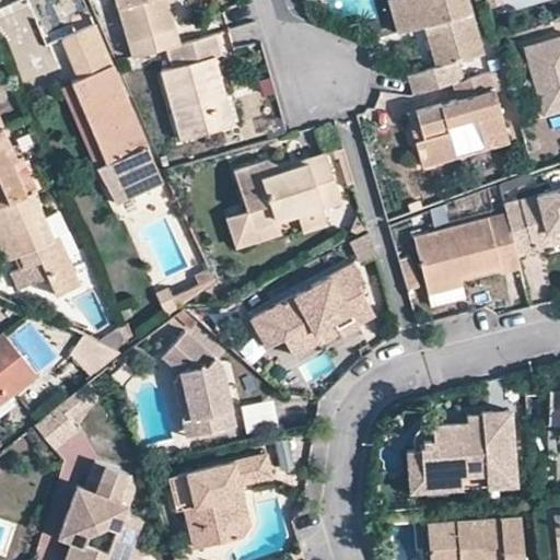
[(164,178),(155,160),(84,0),(27,0),(47,45),(65,37),(78,67),(90,62),(93,71),(72,80),(108,161),(101,163),(108,184),(117,200),(164,178)]
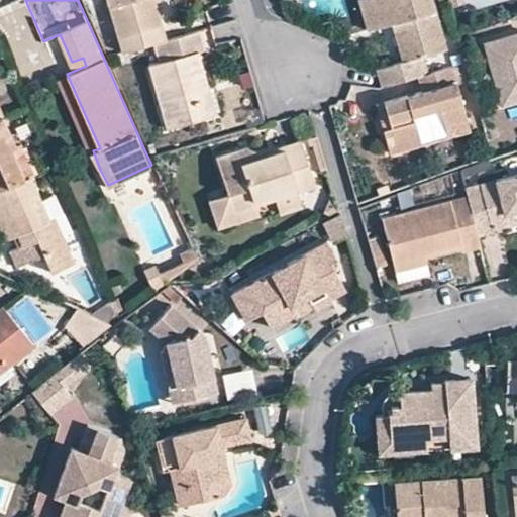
[(165,40),(154,3),(152,0),(105,0),(121,53),(157,43),(165,40)]
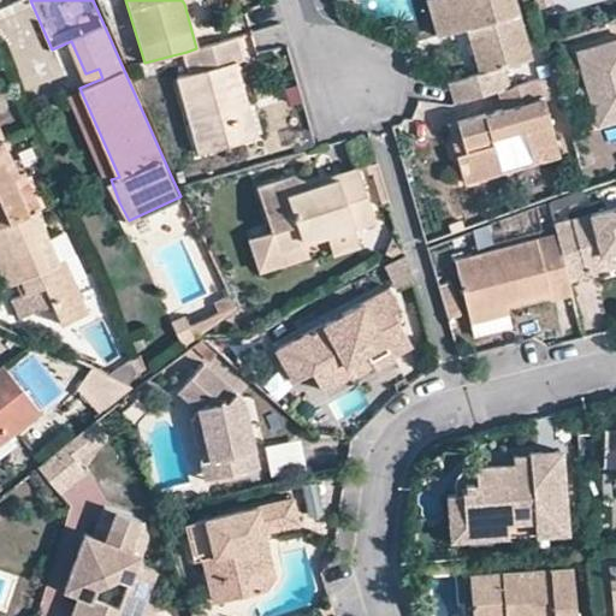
[(448,0),(427,0),(439,37),(456,33),(448,0)]
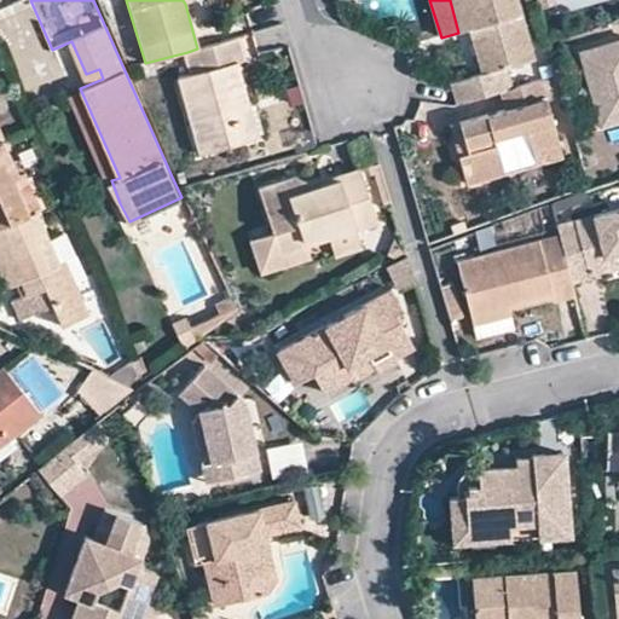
[(450,0),(458,33),(470,29),(479,27),(481,40),(474,42),(482,74),(472,77),(450,82),(456,104),(501,92),(510,88),(505,68),(536,59),(519,0),(450,0)]
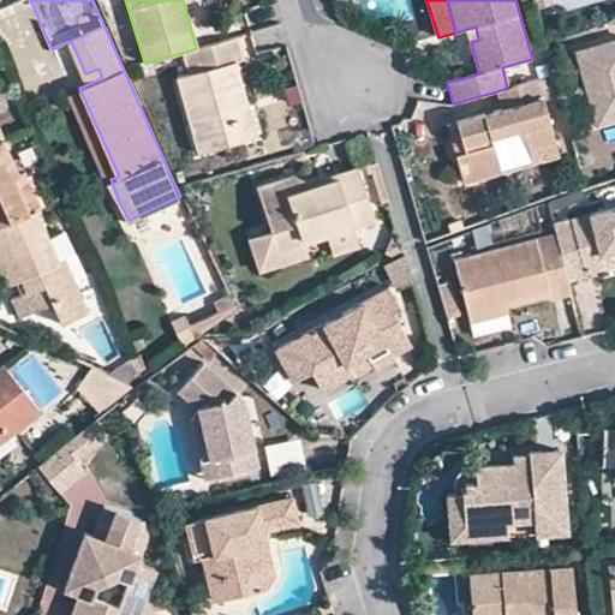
[(471,42),(478,40),(476,27),(467,29),(471,42)]
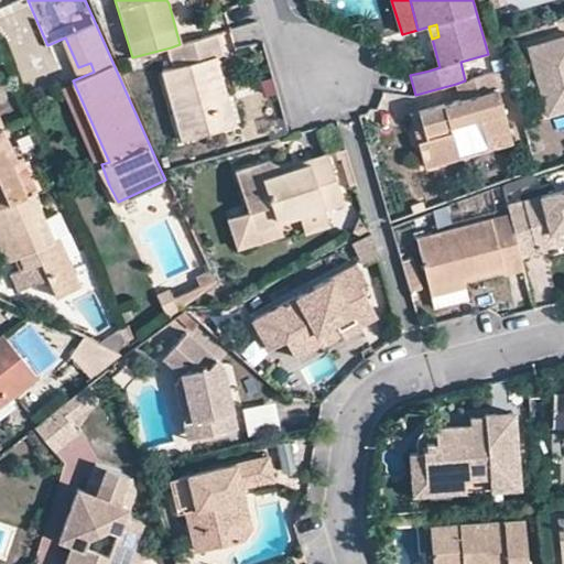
[(185,143),(220,132),(212,99),(228,95),(217,54),(225,53),(218,33),(180,44),(171,47),(175,66),(165,69),(185,143)]
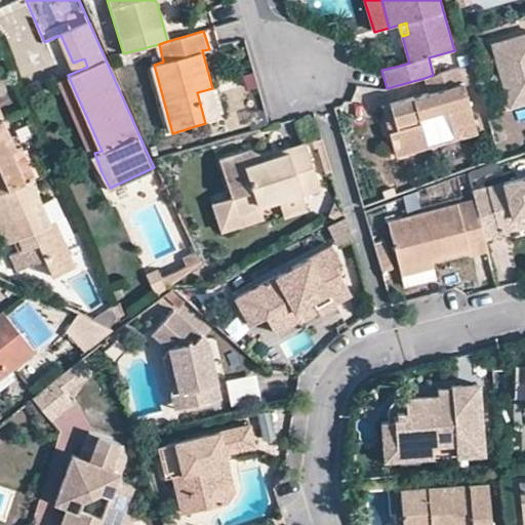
[(524,37),(492,47),(511,109),(524,104),(524,37)]
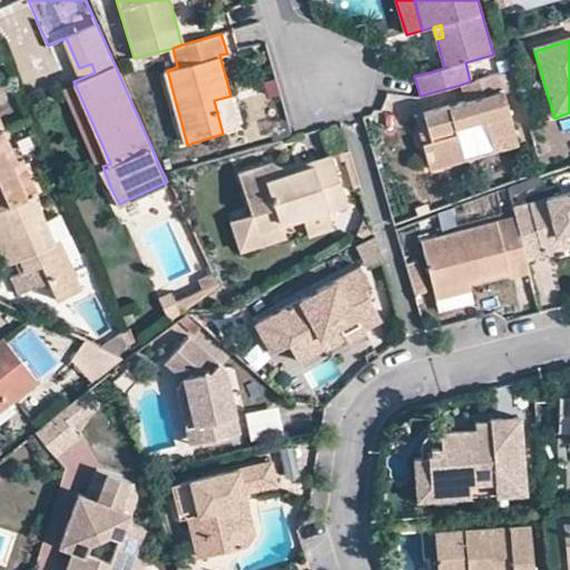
[(461,85),(465,101),(425,111),(432,143),(424,145),(431,170),(467,160),(458,128),(484,120),(489,137),(514,130),(499,72),(470,81),(461,85)]
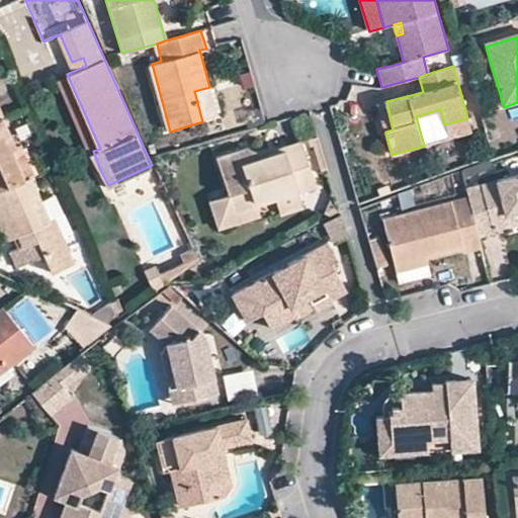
[(67,74),(59,78),(91,152),(93,151),(100,149),(67,74)]
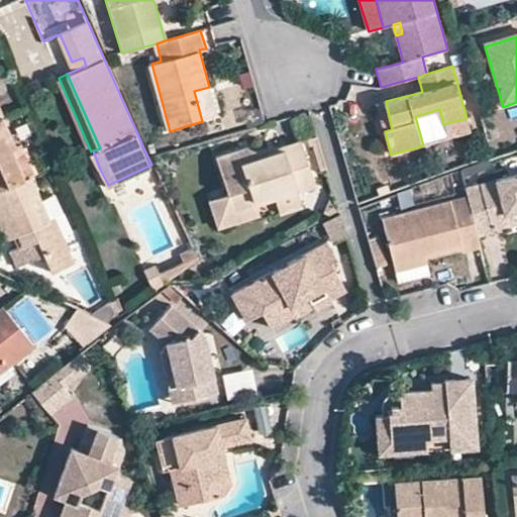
[(202,121),(218,117),(209,87),(194,91),(202,121)]
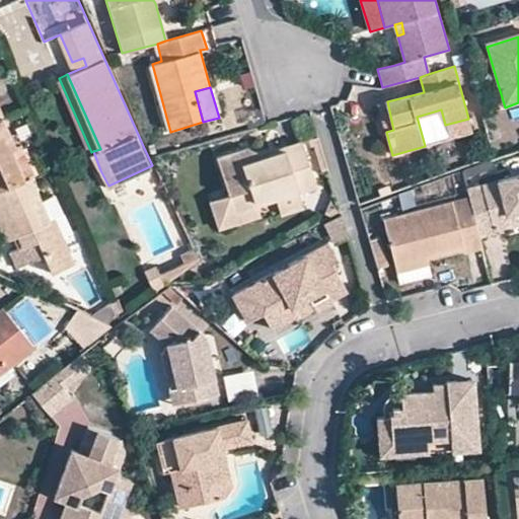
[(387,101),(379,104),(386,132),(393,130),(387,101)]
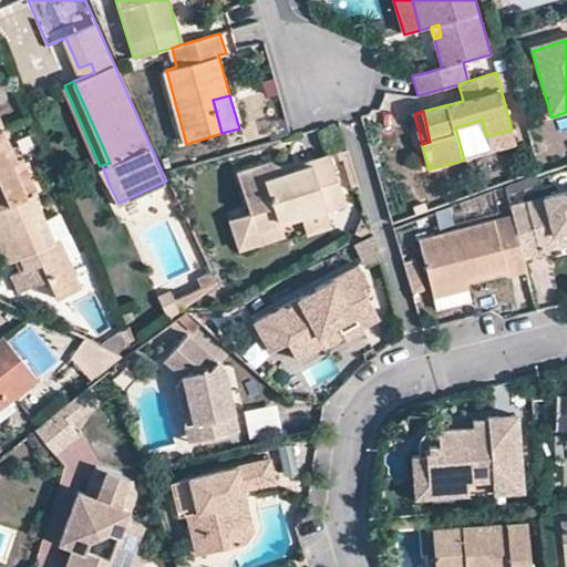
[(16,158),(2,129),(0,129),(0,207),(29,196),(12,160),(16,158)]
